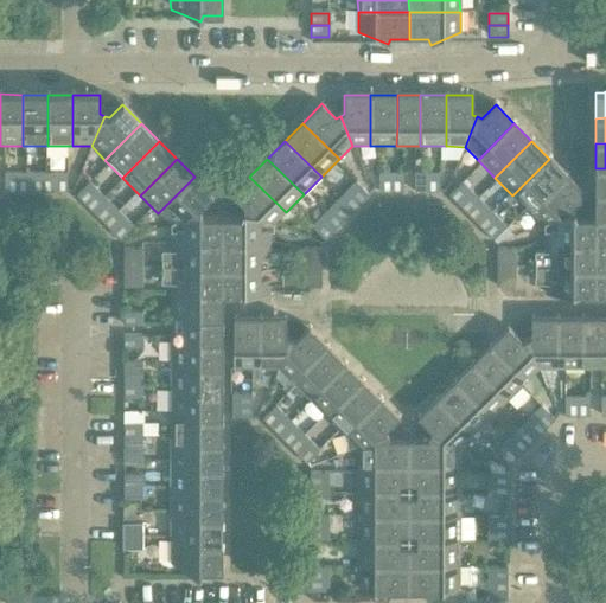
[(549,159),(512,196),(530,212),(567,177),(549,159)]
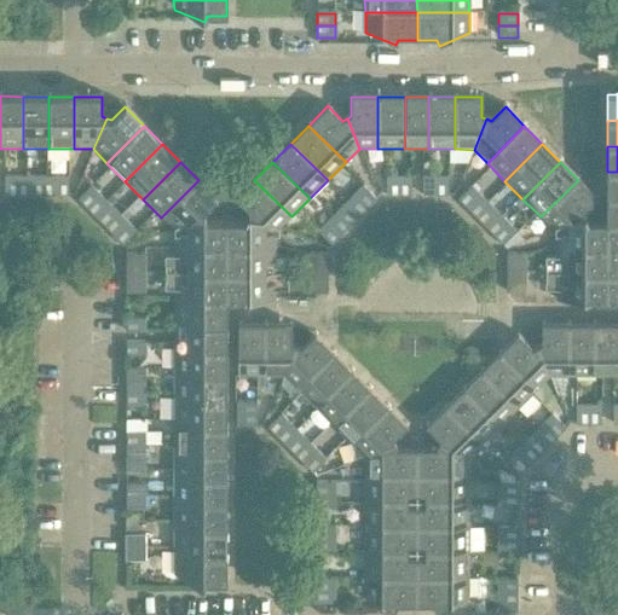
[(617,172),(607,172),(607,197),(617,197),(617,172)]
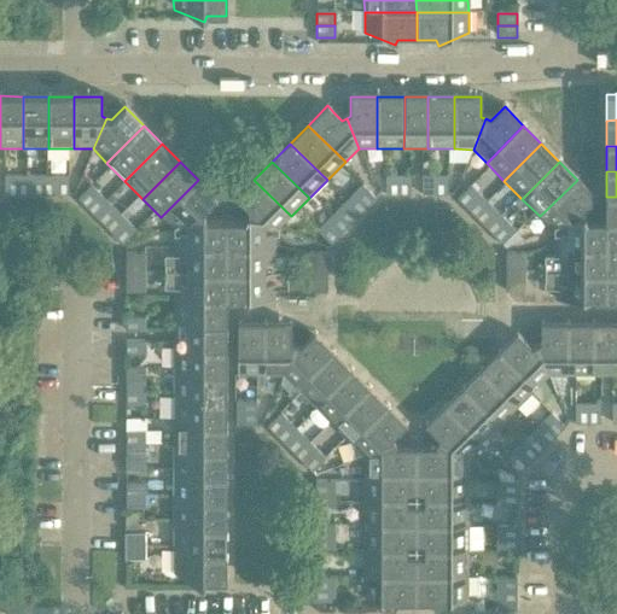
[(16,198),(17,179),(4,179),(4,198),(16,198)]
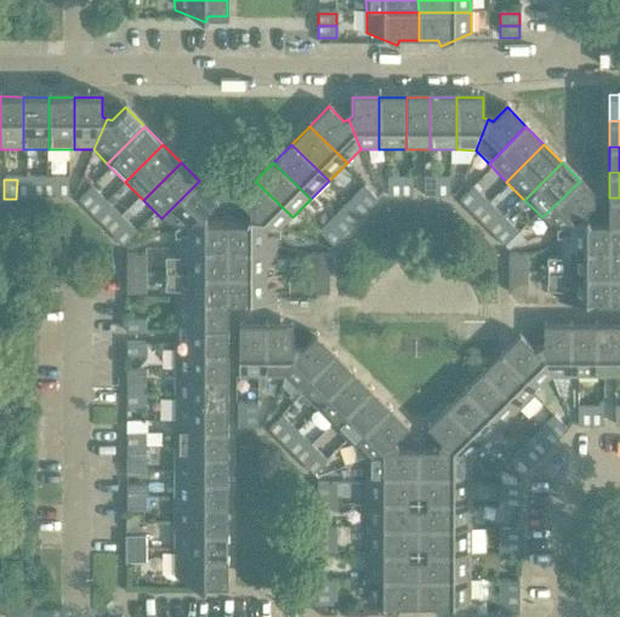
[(29,199),(29,180),(17,180),(16,199),(29,199)]
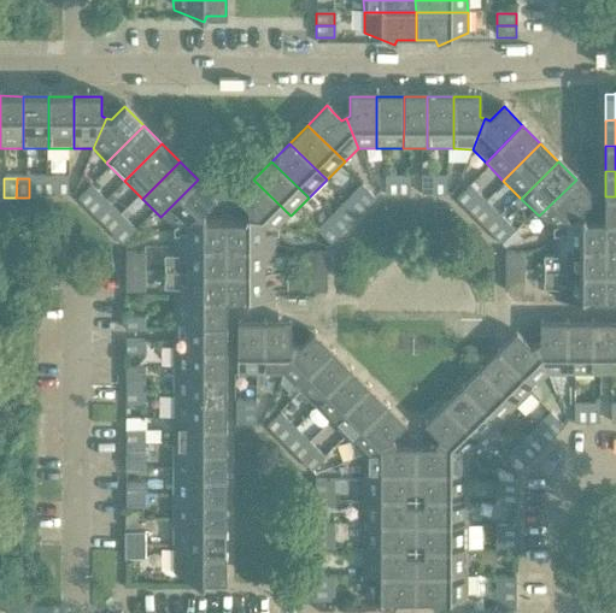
[(29,178),(29,198),(41,198),(41,178),(29,178)]
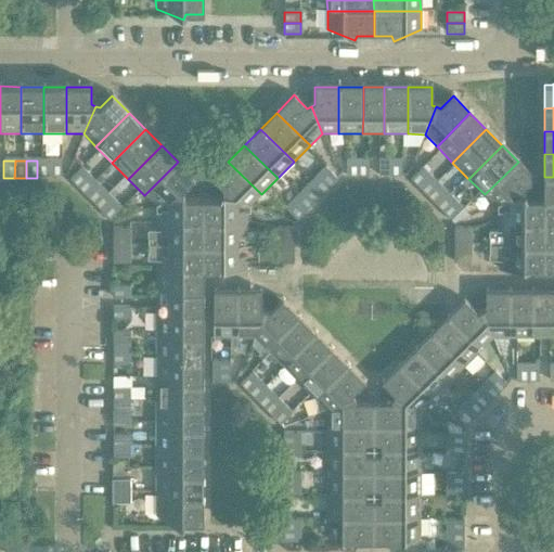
[(49,178),(49,161),(37,161),(37,178),(49,178)]
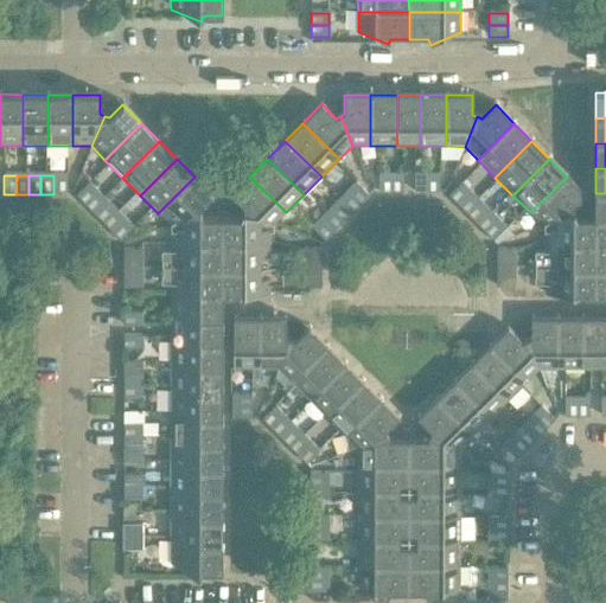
[(53,175),(53,194),(65,194),(67,175),(53,175)]
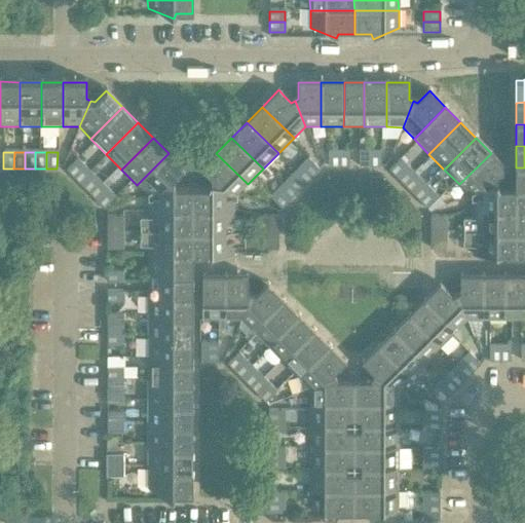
[(328,167),(338,167),(338,152),(328,152),(328,167)]
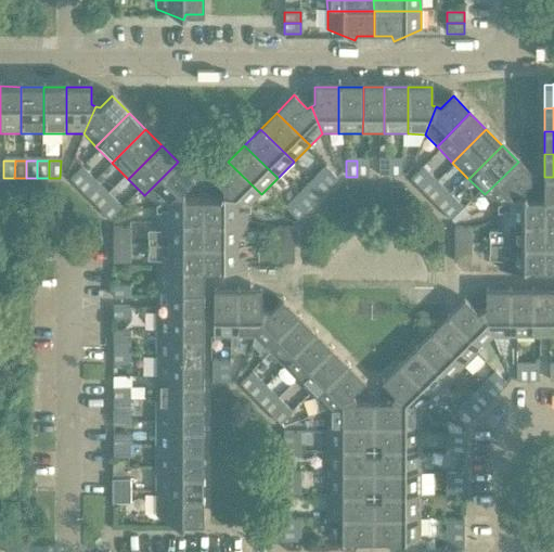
[(368,161),(357,161),(357,177),(368,177),(368,161)]
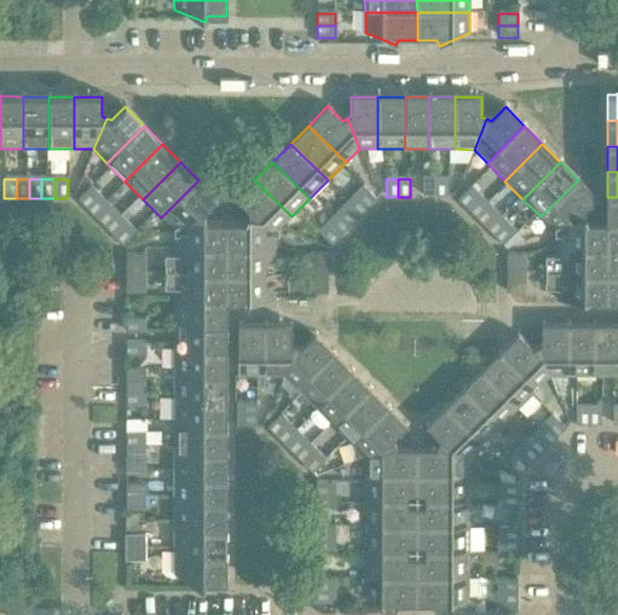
[(422,197),(434,197),(434,179),(422,179),(422,197)]
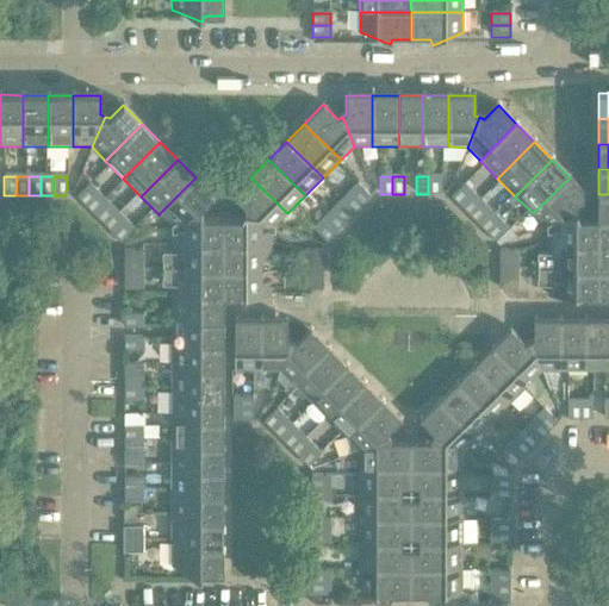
[(428,176),(428,194),(440,194),(440,176),(428,176)]
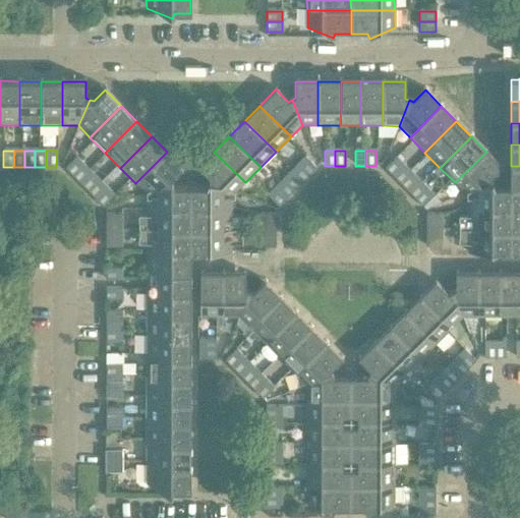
[(167,152),(135,183),(146,194),(165,185),(172,182),(171,179),(178,172),(182,167),(167,152)]
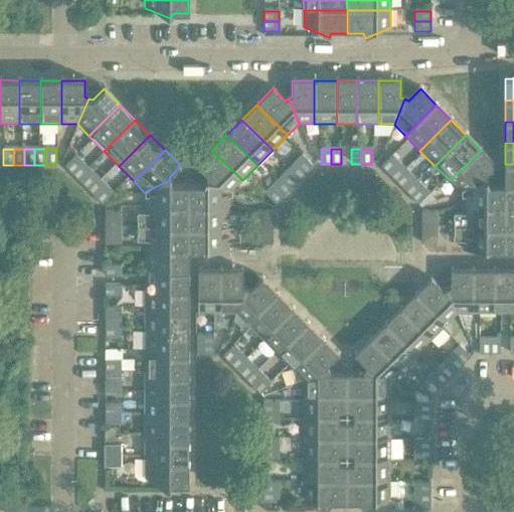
[(211,150),(196,165),(201,170),(207,177),(206,181),(213,184),(231,191),(242,180),(211,150)]
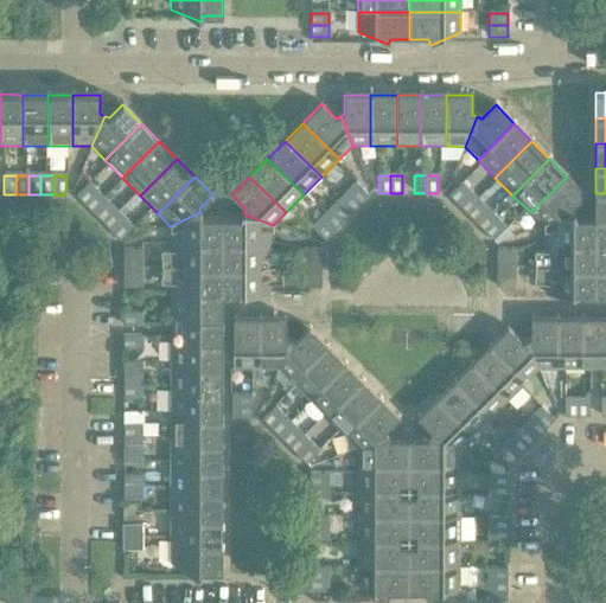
[(567,177),(530,212),(543,226),(574,213),(573,209),(580,201),(586,194),(567,177)]
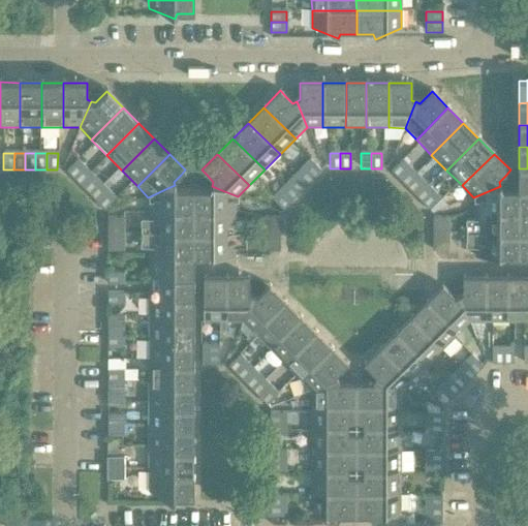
[(65,172),(73,179),(85,167),(76,160),(65,172)]
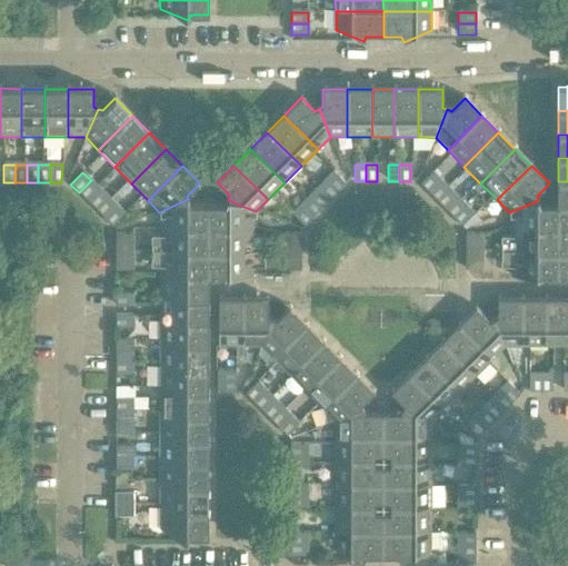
[(332,174),(325,181),(337,194),(345,186),(332,174)]
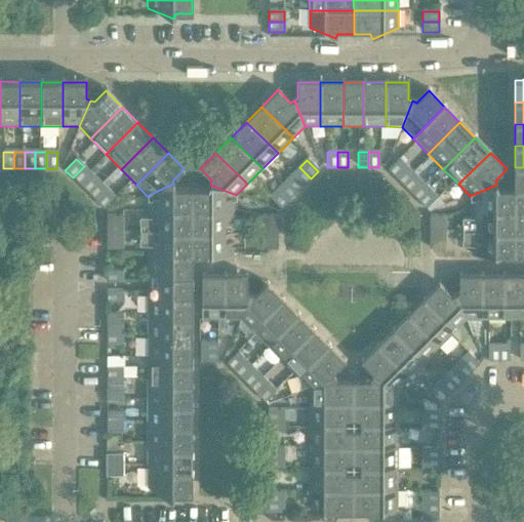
[(396,178),(407,167),(399,160),(389,171),(396,178)]
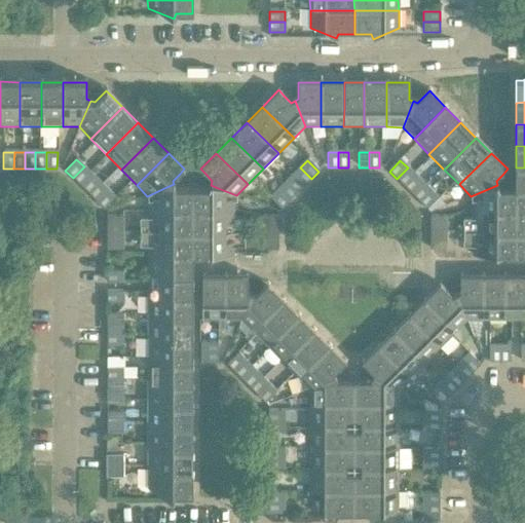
[(84,166),(73,178),(80,186),(91,175),(84,166)]
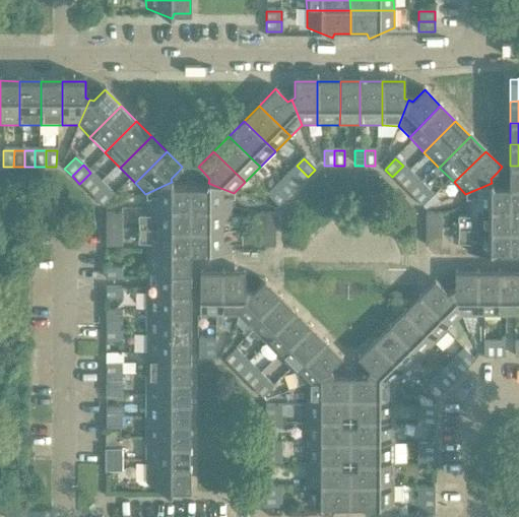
[(288,174),(300,185),(308,177),(297,166),(288,174)]
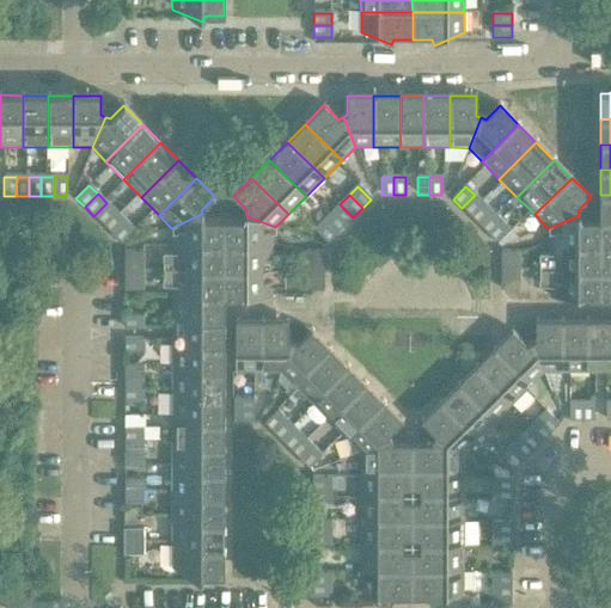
[(470,216),(483,204),(475,195),(462,208),(470,216)]
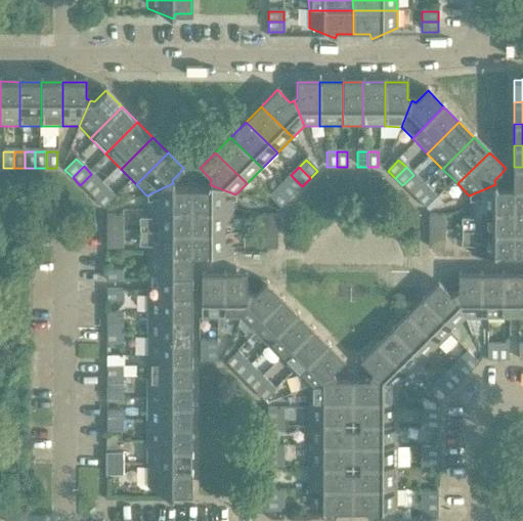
[(522,167),(514,167),(514,188),(514,189),(522,188),(522,167)]
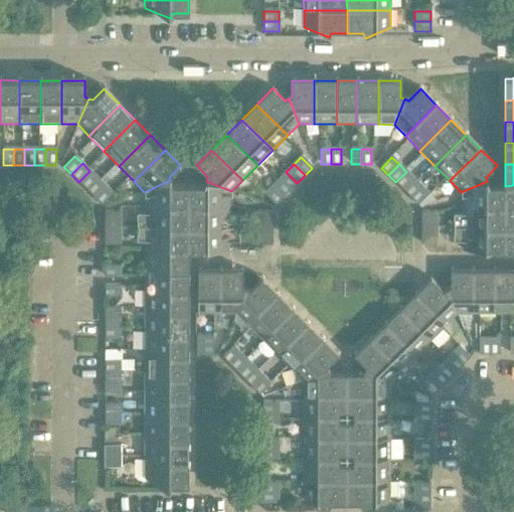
[(90,171),(78,182),(87,189),(98,178),(90,171)]
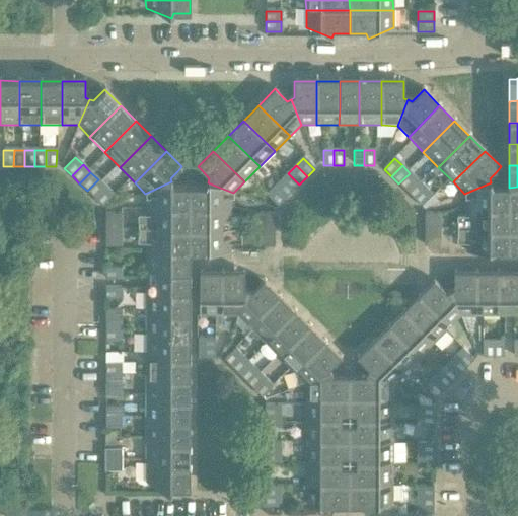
[(281,180),(292,192),(299,185),(288,173),(281,180)]
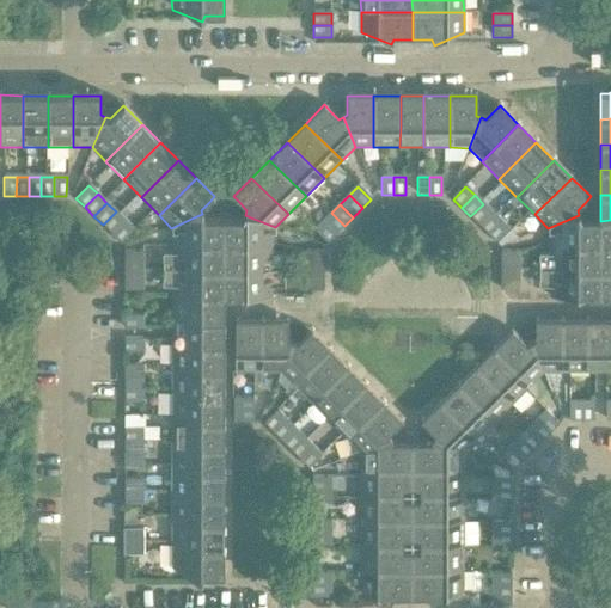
[(483,204),(470,216),(480,226),(493,213),(483,204)]
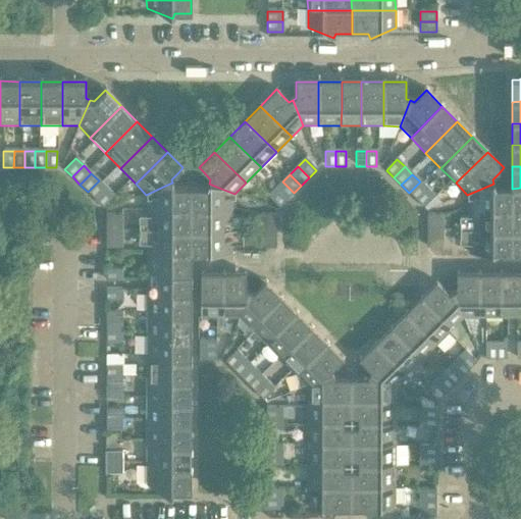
[(99,180),(88,192),(95,200),(106,189),(99,180)]
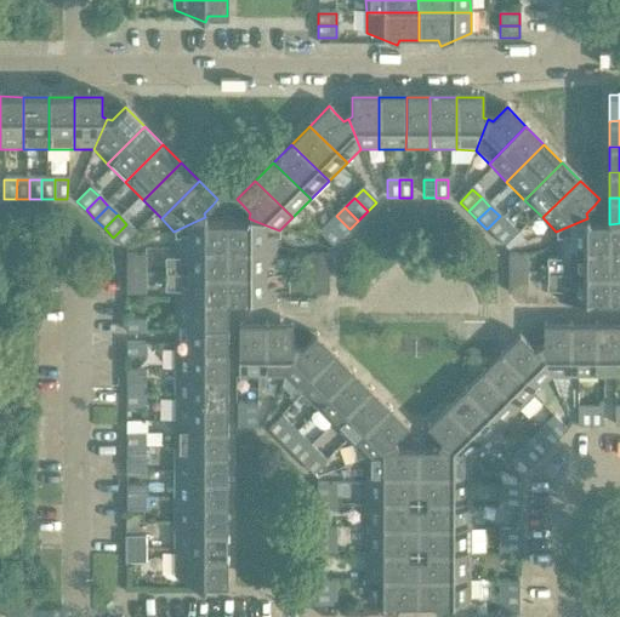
[(350,229),(336,216),(326,226),(340,238),(350,229)]
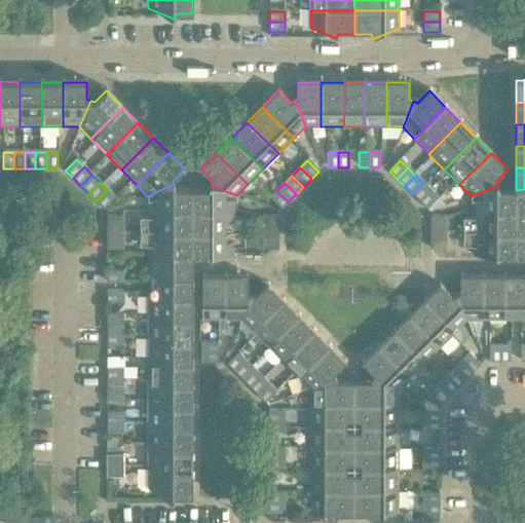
[(419,201),(430,190),(423,183),(412,194),(419,201)]
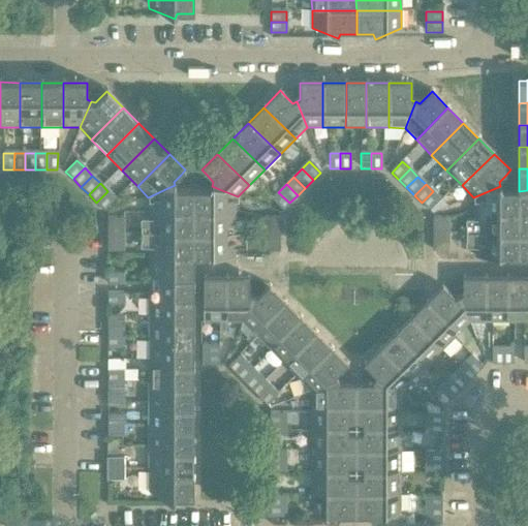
[(167,188),(148,197),(149,209),(194,209),(194,189),(186,189),(177,189),(175,185),(167,188)]
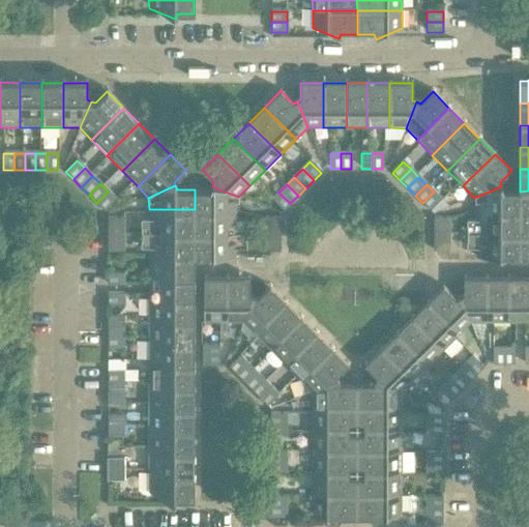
[(201,189),(195,189),(195,209),(238,209),(238,197),(219,189),(212,186),(210,189),(201,189)]
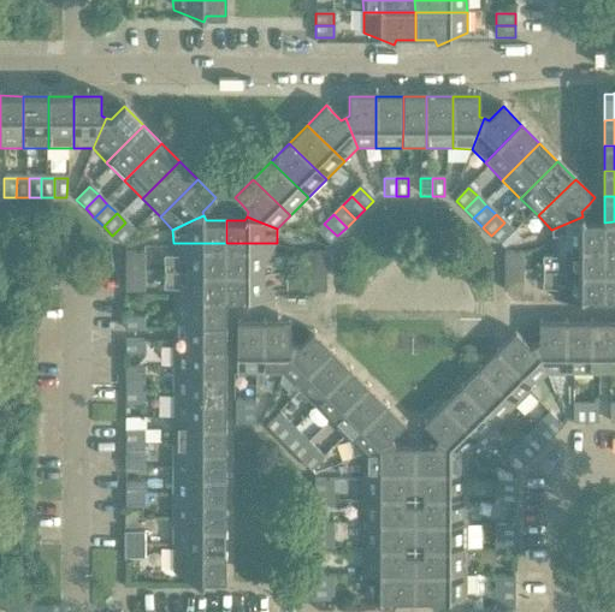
[(551,230),(551,247),(604,247),(604,223),(604,221),(596,221),(585,221),(583,217),(551,230)]
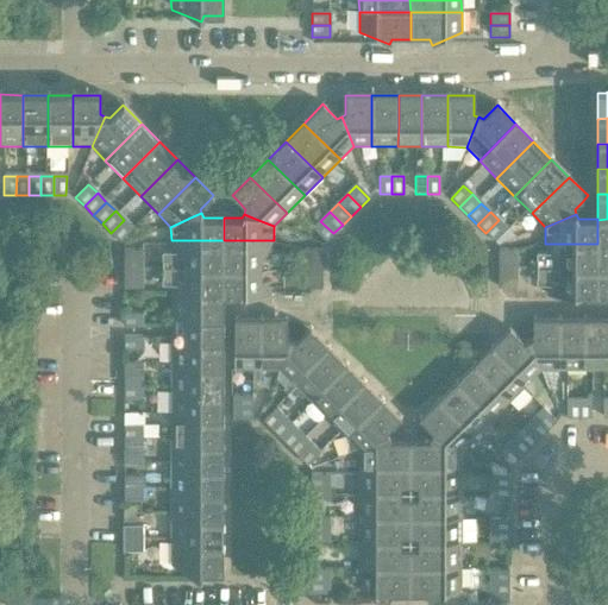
[(607,219),(597,220),(597,244),(607,244),(607,219)]
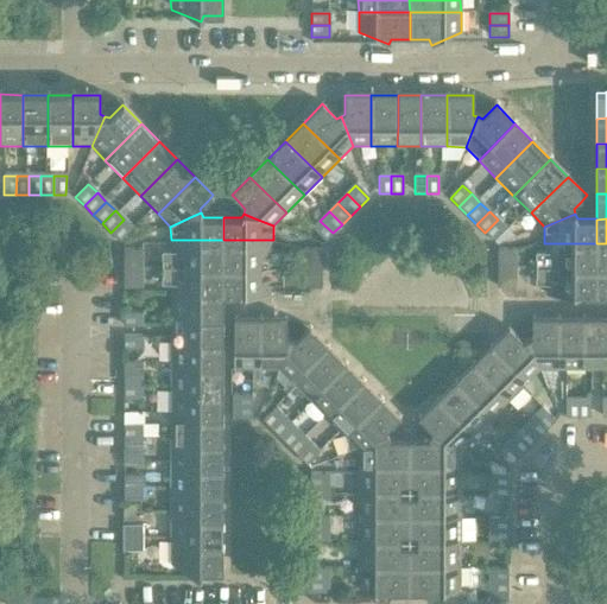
[(124,220),(111,233),(120,242),(133,229),(124,220)]
